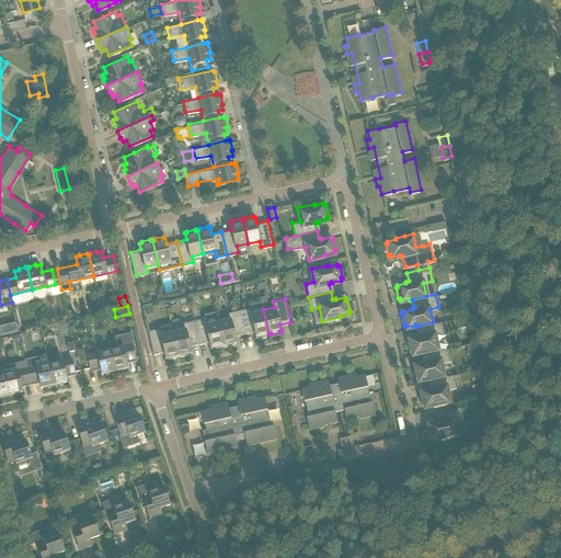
[(263,309),(251,312),(250,306),(239,309),(244,332),(254,330),(255,337),(258,336),(258,338),(266,336),(266,333),(268,333),(263,309)]
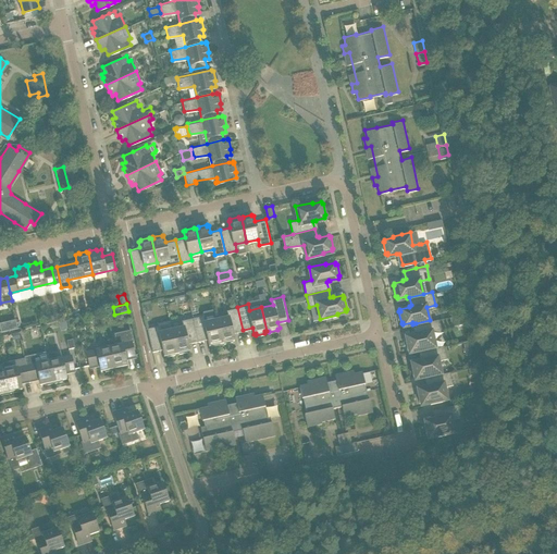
[(233,332),(243,330),(237,307),(226,309),(227,315),(217,318),(222,341),(223,341),(224,342),(233,340),(233,339),(234,339),(233,332)]
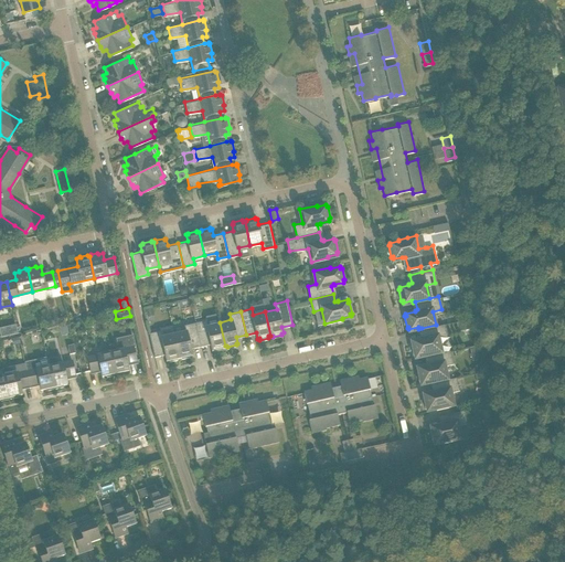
[(220,322),(208,325),(206,319),(195,321),(201,345),(211,342),(212,349),(214,349),(214,350),(223,348),(223,347),(225,346),(220,322)]
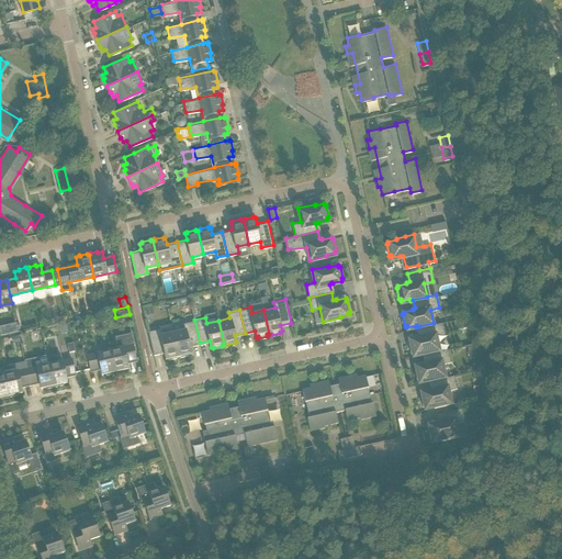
[(190,345),(200,343),(194,320),(183,322),(184,328),(172,331),(178,355),(180,354),(180,356),(190,354),(189,351),(191,351),(190,345)]
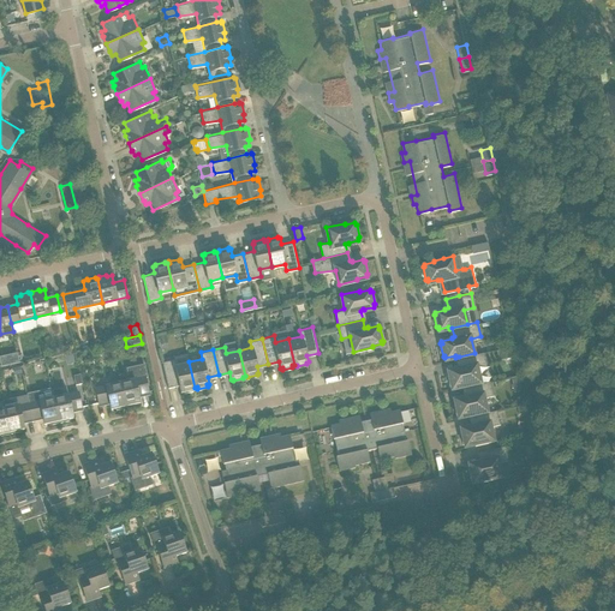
[(478,367),(487,365),(484,351),(475,353),(459,357),(461,365),(458,366),(458,367),(448,370),(448,372),(447,372),(449,384),(451,384),(452,387),(461,384),(463,387),(465,385),(482,382),(478,367)]
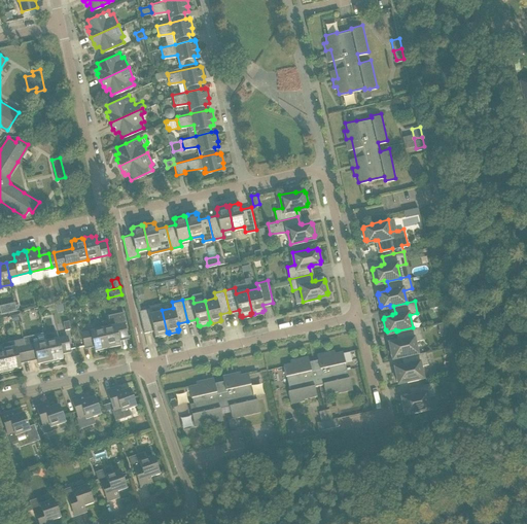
[(150,307),(139,309),(144,332),(153,329),(155,335),(156,335),(157,336),(166,334),(166,333),(167,333),(162,310),(151,312),(150,307)]
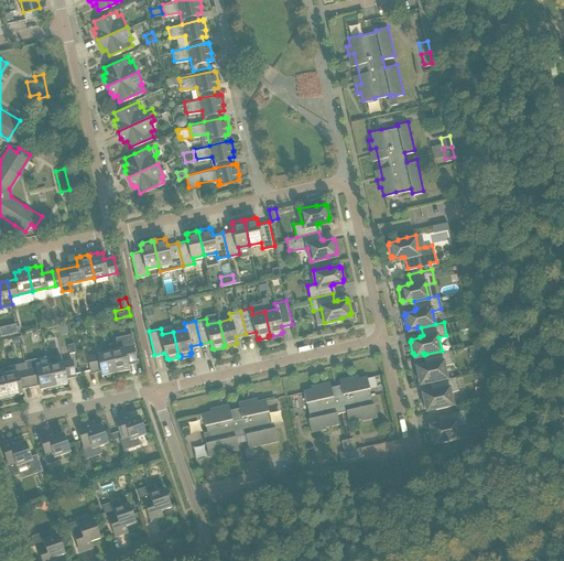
[(133,344),(134,344),(132,333),(116,336),(118,347),(110,348),(115,370),(116,370),(117,371),(125,370),(123,369),(128,368),(127,360),(137,358),(133,344)]
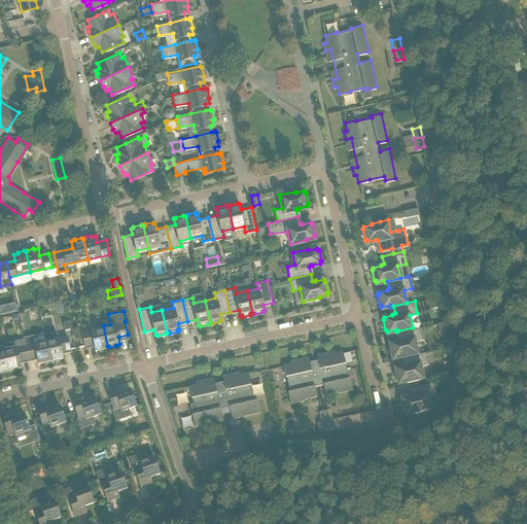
[(106,347),(107,346),(103,325),(81,330),(84,345),(94,343),(95,349),(100,348),(100,349),(107,348),(106,347)]
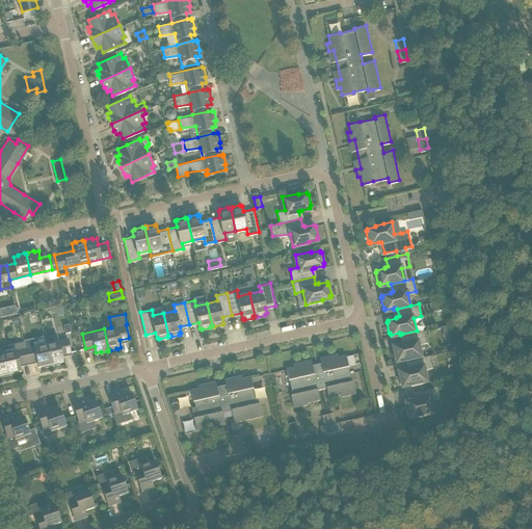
[(419,343),(427,341),(424,328),(417,331),(402,334),(404,341),(402,342),(402,343),(393,345),(393,347),(392,347),(395,358),(396,358),(396,360),(405,358),(405,360),(408,359),(422,355),(419,343)]
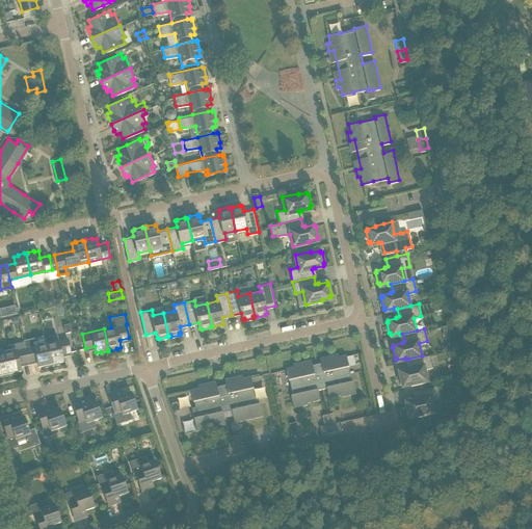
[(68,337),(58,339),(57,334),(45,336),(46,342),(51,363),(52,363),(52,364),(59,362),(59,361),(63,360),(61,353),(71,351),(68,337)]
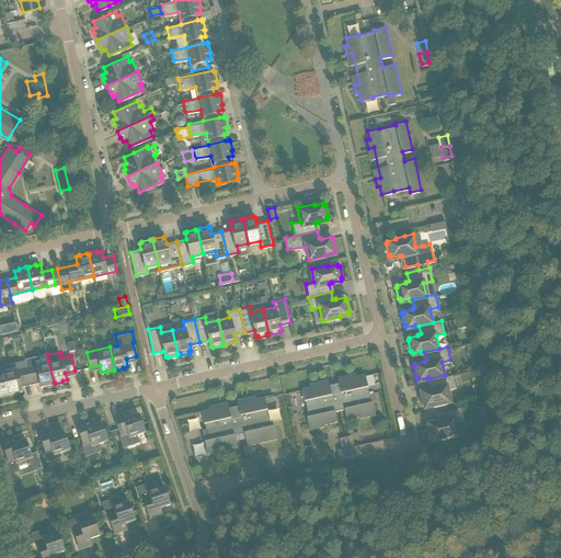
[(53,383),(54,383),(48,361),(26,366),(30,380),(38,378),(41,386),(45,385),(45,386),(53,384),(53,383)]
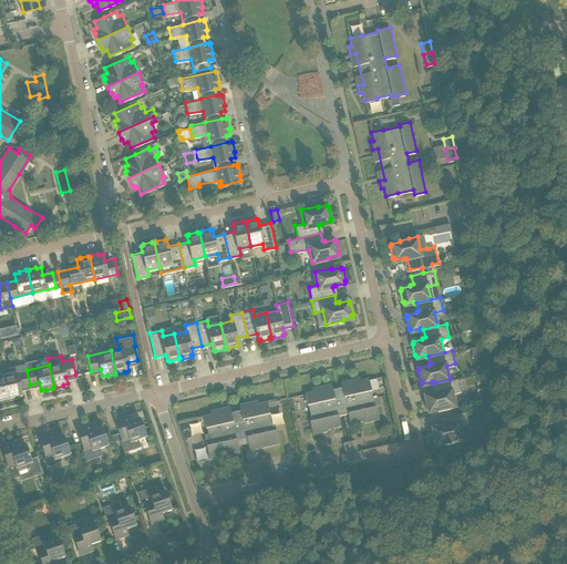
[(20,387),(30,385),(27,370),(3,375),(9,397),(10,397),(10,398),(18,397),(18,395),(22,393),(20,387)]
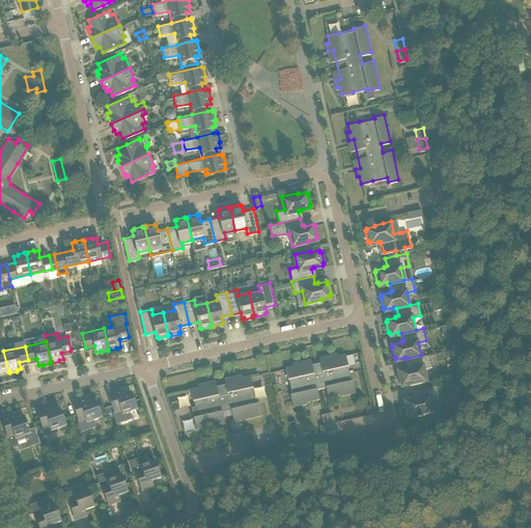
[(345,353),(337,355),(337,352),(329,353),(330,358),(301,365),(300,360),(292,361),(292,364),(285,366),(288,378),(292,392),(290,393),(292,405),(307,401),(306,399),(319,397),(317,387),(326,385),(328,395),(340,392),(341,394),(355,390),(353,379),(351,379),(347,364),(345,353)]
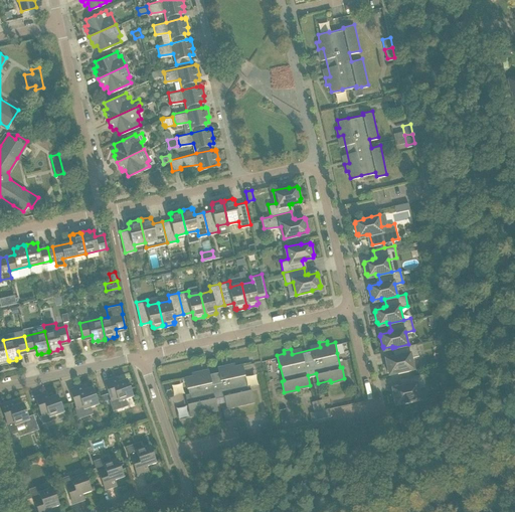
[(410,356),(418,354),(415,342),(408,344),(395,347),(396,354),(394,355),(394,356),(385,358),(386,360),(385,360),(387,370),(388,370),(389,372),(397,370),(397,372),(413,368),(410,356)]
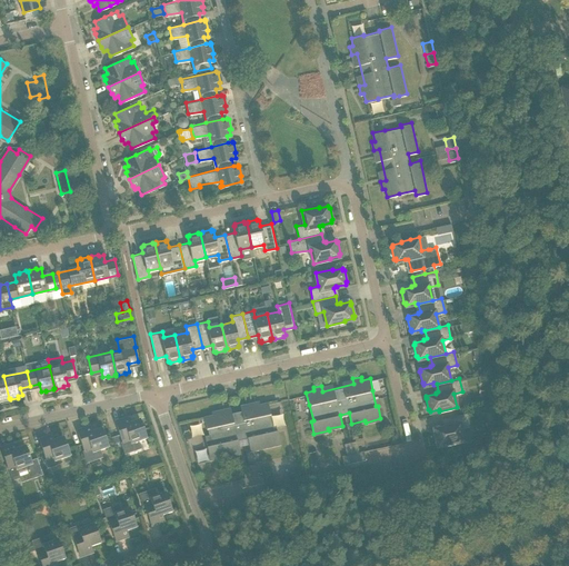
[(212,414),(203,416),(207,428),(208,428),(209,434),(205,435),(206,443),(210,442),(211,445),(207,446),(209,453),(210,459),(241,452),(239,445),(238,439),(242,438),(248,437),(249,443),(250,449),(281,443),(278,429),(273,430),(270,414),(271,414),(268,401),(260,403),(259,399),(251,401),(252,407),(248,408),(241,409),(240,410),(236,410),(231,411),(225,414),(221,414),(220,408),(219,409),(211,410),(212,414)]
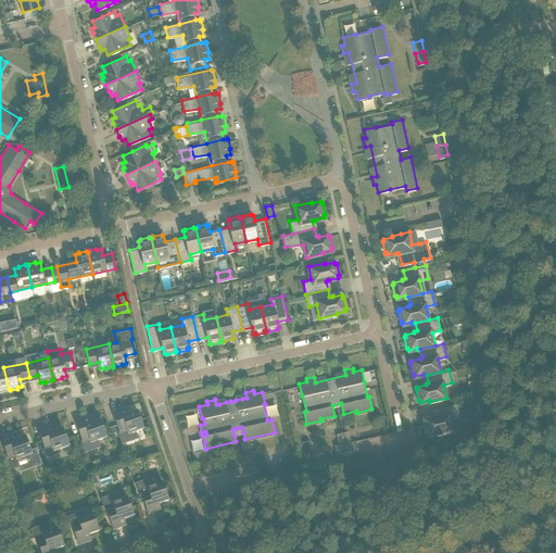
[(451,417),(459,415),(456,402),(433,407),(436,415),(433,416),(433,417),(424,419),(425,422),(422,422),(426,432),(427,432),(427,435),(437,432),(437,435),(454,430),(451,417)]
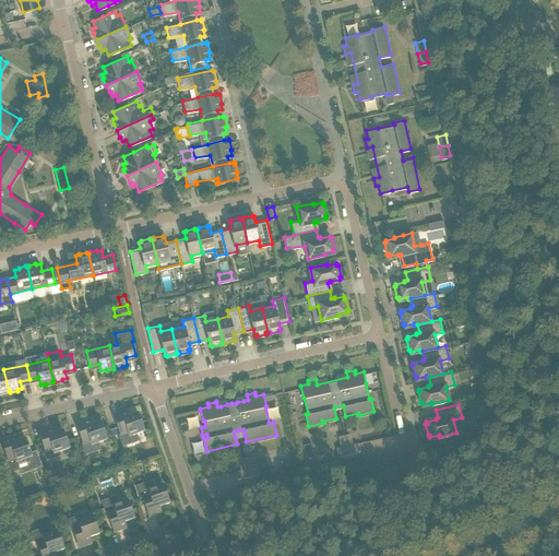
[(127,411),(122,412),(121,410),(113,412),(120,434),(119,434),(122,444),(132,440),(129,434),(144,428),(138,411),(128,414),(127,411)]
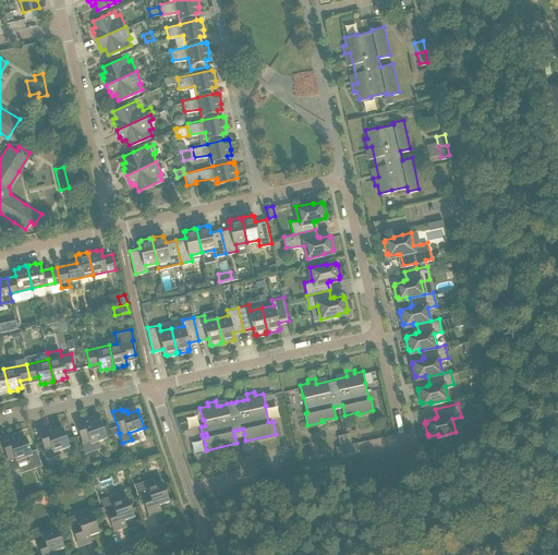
[(88,418),(84,420),(83,417),(75,420),(83,441),(82,442),(85,451),(94,448),(92,442),(107,436),(100,418),(89,422),(88,418)]
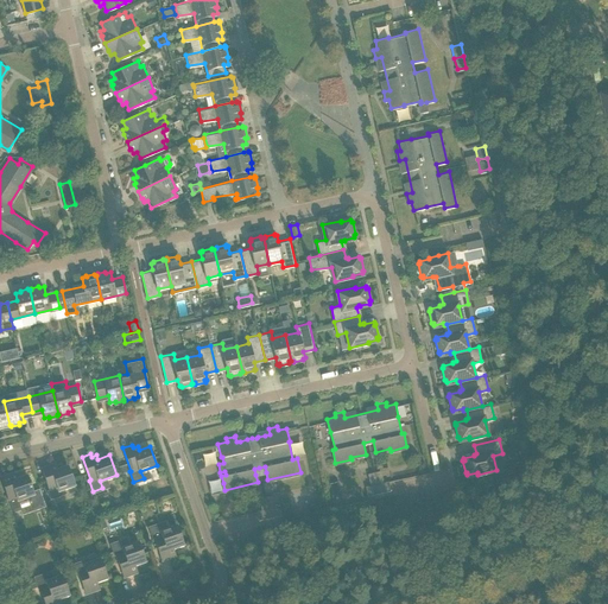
[(56,464),(51,466),(50,463),(42,466),(50,489),(48,490),(50,497),(61,494),(59,490),(75,484),(68,464),(57,468),(56,464)]
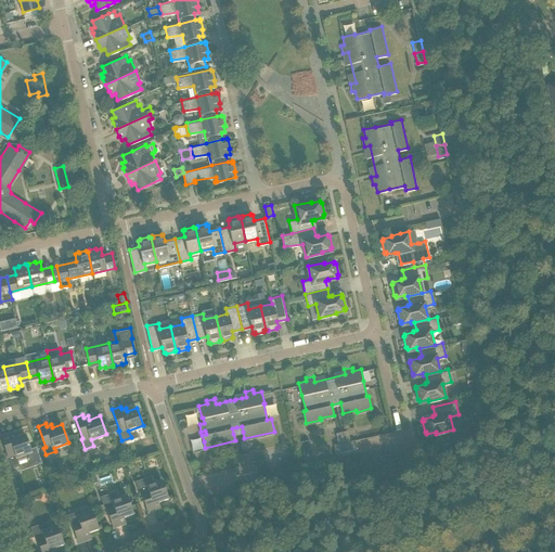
[(14,433),(9,435),(8,432),(0,435),(8,456),(7,456),(8,458),(7,458),(10,466),(20,463),(16,456),(26,452),(27,456),(26,456),(27,457),(26,457),(27,459),(27,458),(28,459),(30,463),(40,460),(41,462),(42,461),(36,445),(36,446),(30,448),(25,433),(15,436),(14,433)]
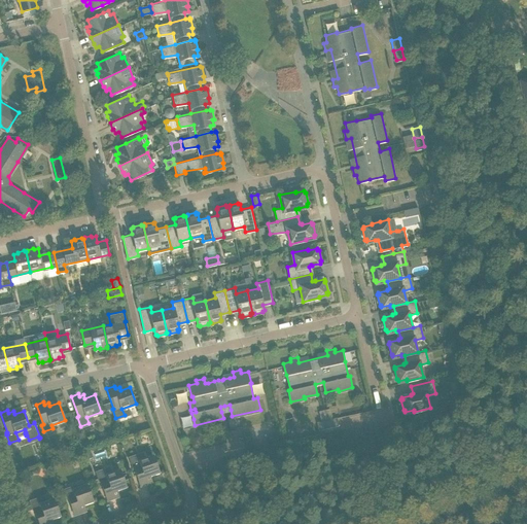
[(328,426),(339,424),(337,416),(332,417),(327,418),(328,426)]
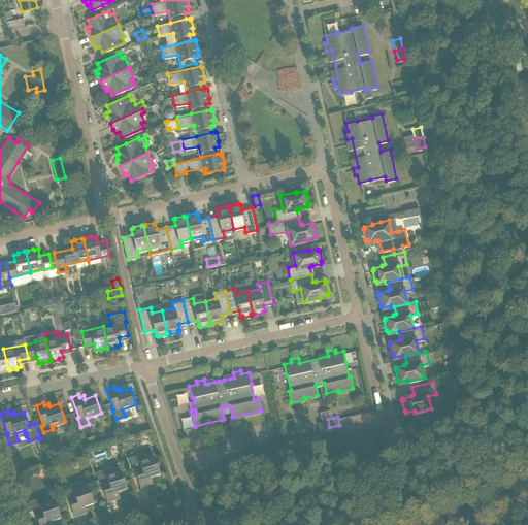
[(320,430),(329,427),(328,419),(318,422),(320,430)]
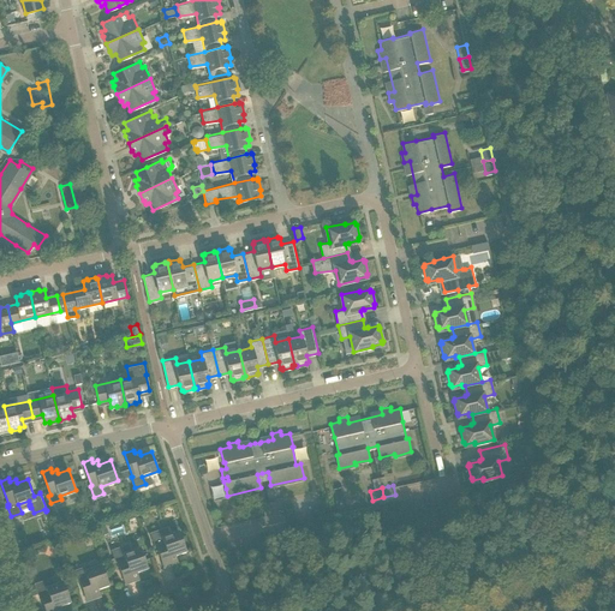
[(274,522),(285,520),(284,510),(272,513),(274,522)]
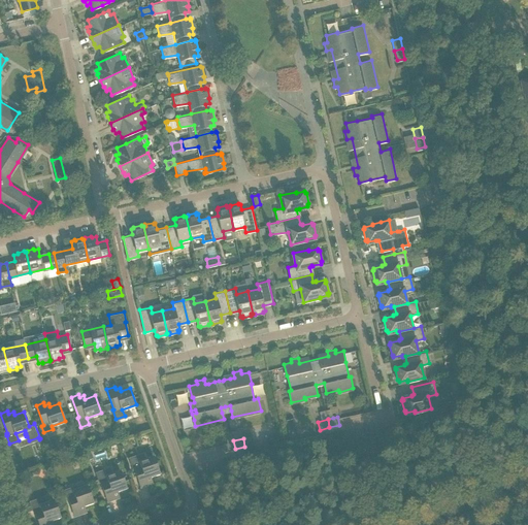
[(225,451),(235,449),(233,440),(223,443),(225,451)]
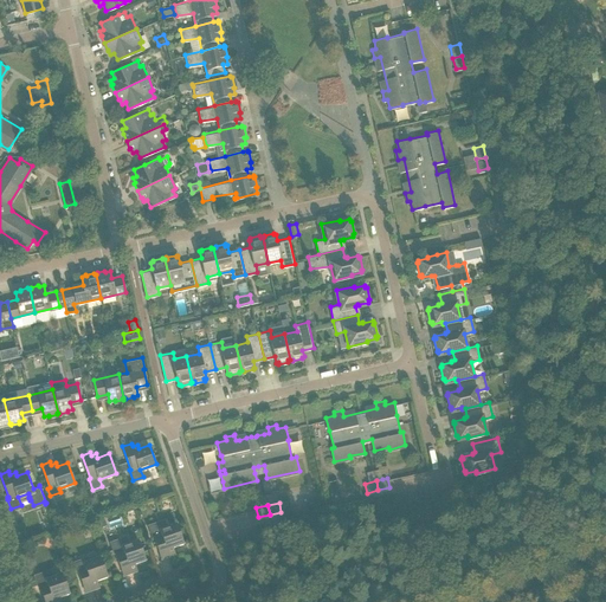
[(176,522),(161,528),(158,520),(148,524),(152,535),(154,533),(161,557),(171,554),(169,551),(174,549),(173,545),(184,542),(176,522)]
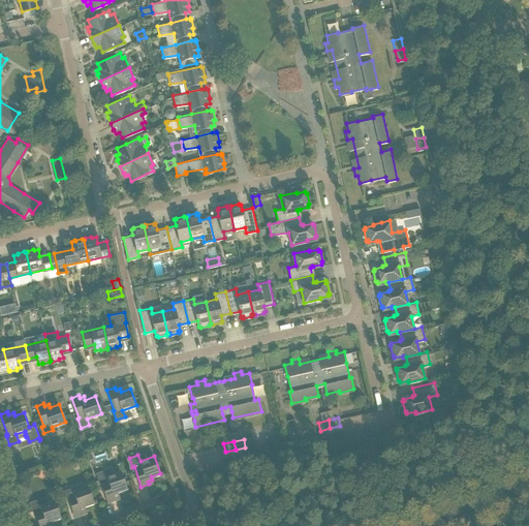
[(121,470),(106,475),(104,469),(96,472),(99,482),(100,482),(107,501),(115,498),(115,496),(119,494),(118,491),(127,488),(121,470)]
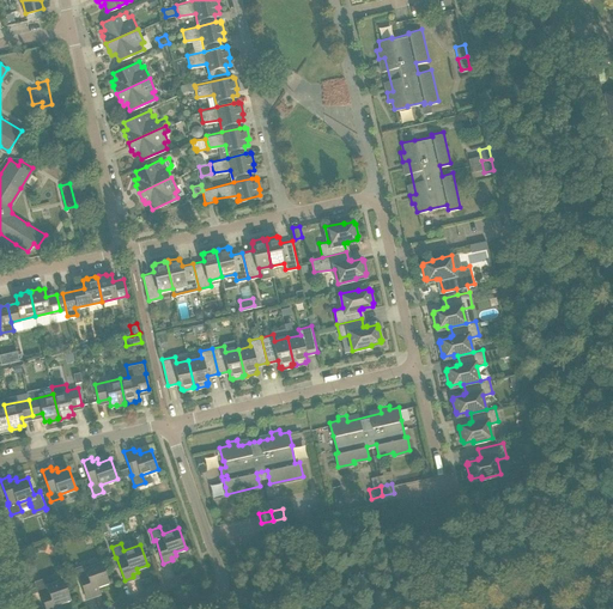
[(97,585),(109,582),(102,561),(85,567),(84,564),(74,567),(76,573),(77,573),(77,574),(78,574),(86,597),(95,595),(93,591),(98,590),(97,585)]
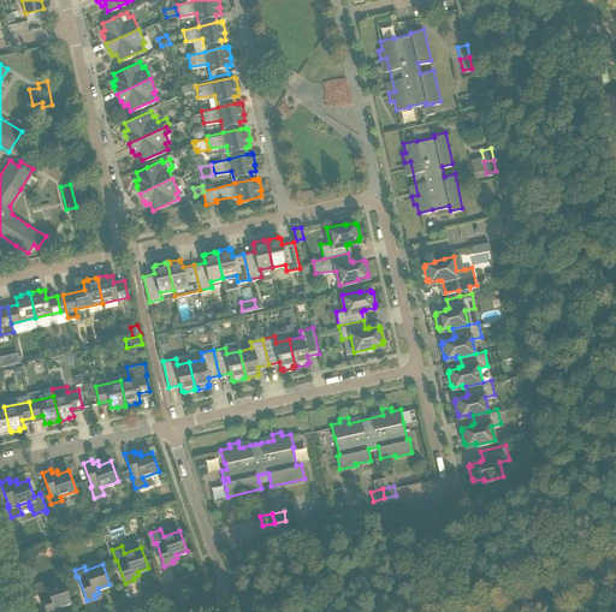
[(45,580),(35,583),(39,593),(39,594),(40,594),(46,611),(55,611),(60,610),(59,605),(70,601),(64,581),(54,584),(47,587),(45,580)]
